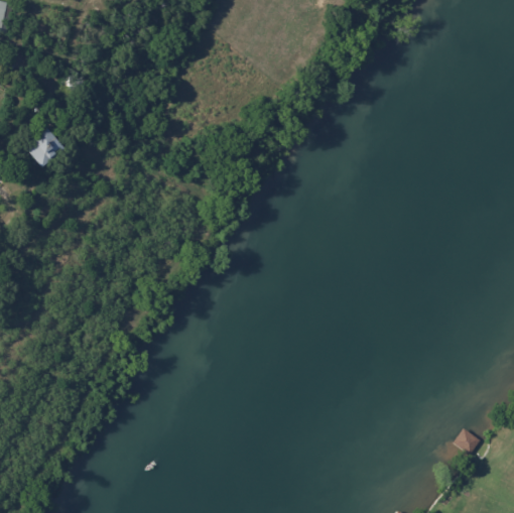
[(5,0),(15,2),(8,32),(0,30),(0,0),(5,0)]
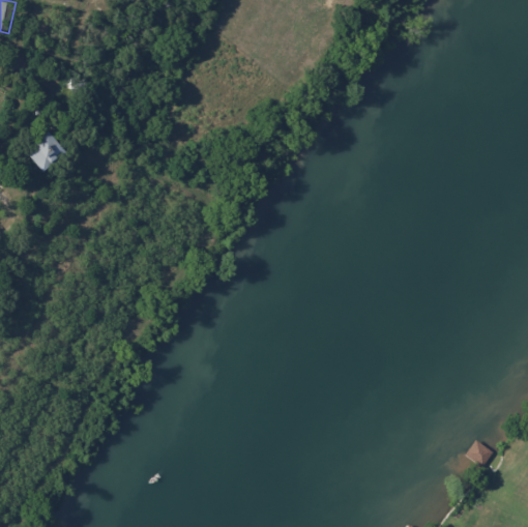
[(17,63),(13,71),(5,68),(8,60),(17,63)]
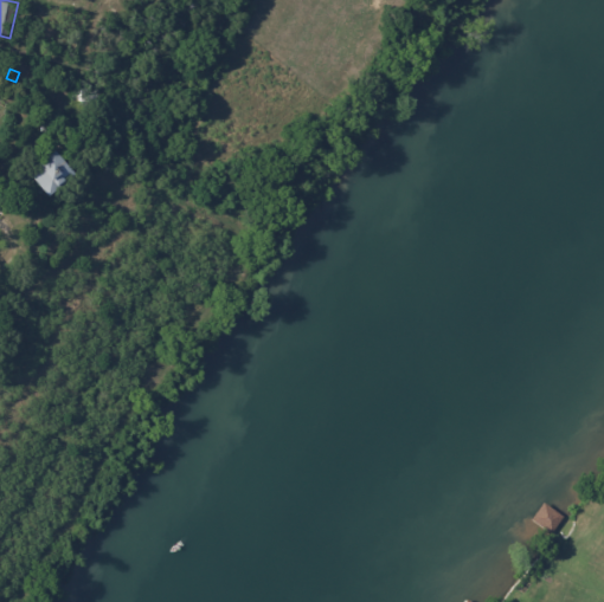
[(88,91),(88,94),(96,92),(97,103),(88,104),(89,107),(81,108),(78,92),(88,91)]
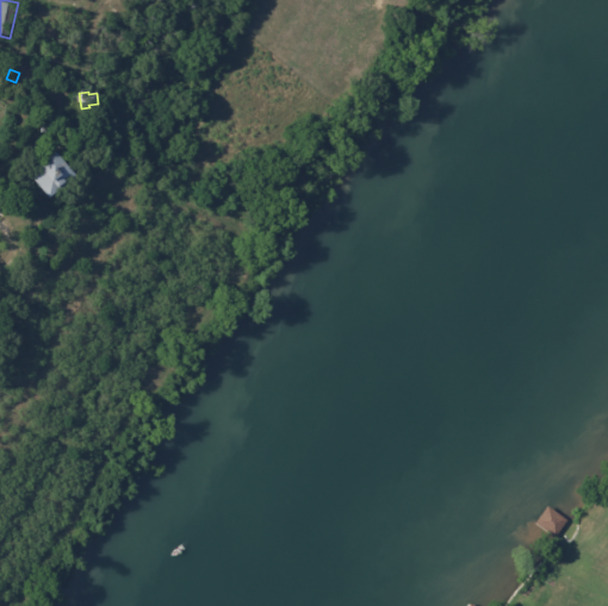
[(74,174),(48,197),(28,172),(54,149),(74,174)]
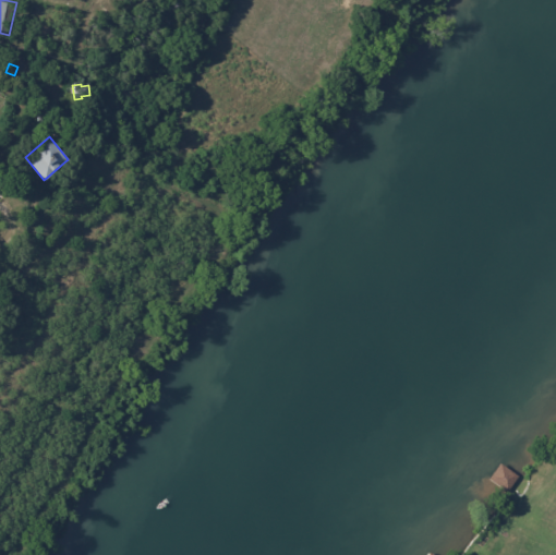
[(491,477),(509,490),(521,473),(502,460),(491,477)]
